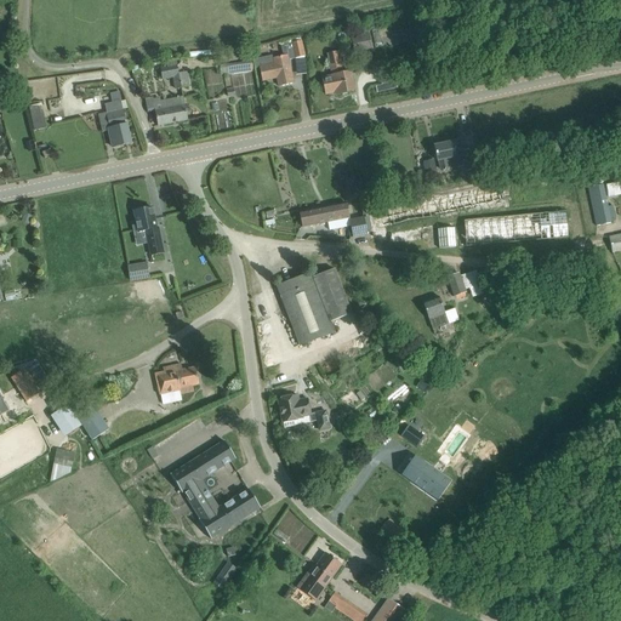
[(467,28),(467,21),(453,21),(453,34),(453,36),(454,36),(468,36),(467,28)]
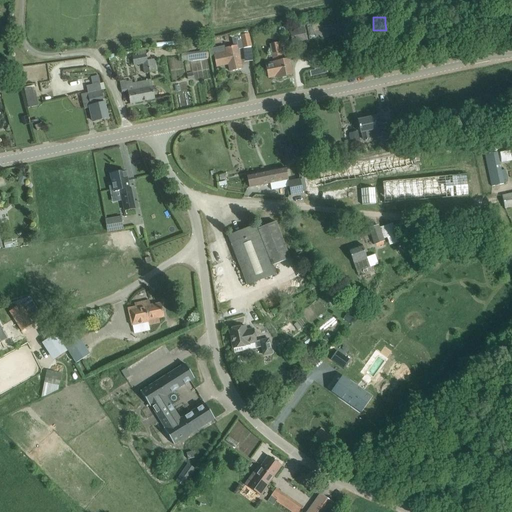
[(307,40),(304,29),(290,32),(292,43),(307,40)]
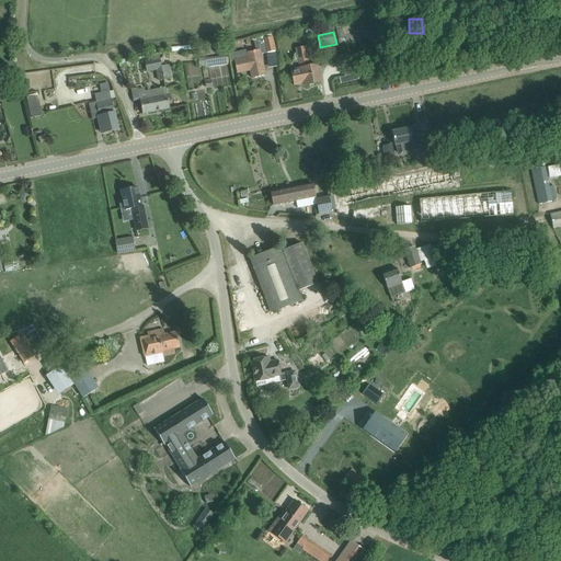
[(248,57),(233,60),(237,72),(251,69),(252,78),(265,75),(261,55),(276,52),(273,36),(268,37),(267,34),(253,37),(256,50),(247,53),(248,57)]
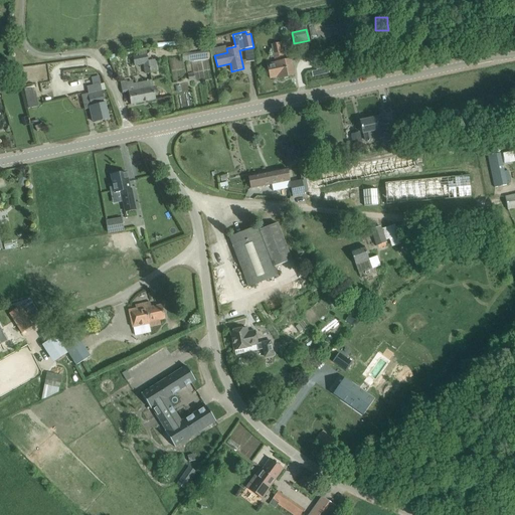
[(276,63),(268,64),(271,78),(278,76),(279,78),(294,75),(291,59),(285,60),(281,43),(272,45),(274,56),(276,63)]
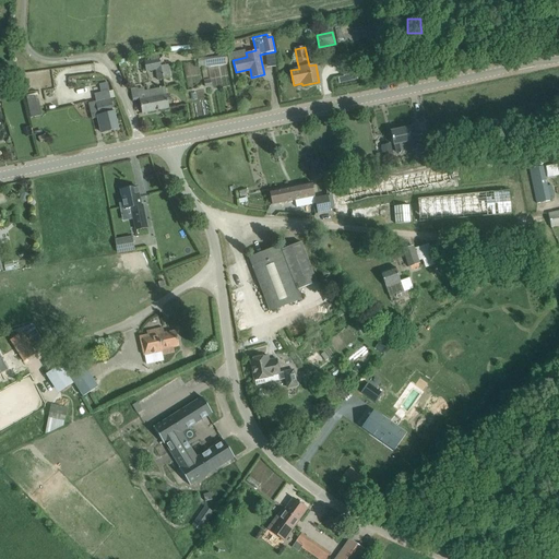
[(143,60),(145,72),(162,69),(159,58),(143,60)]
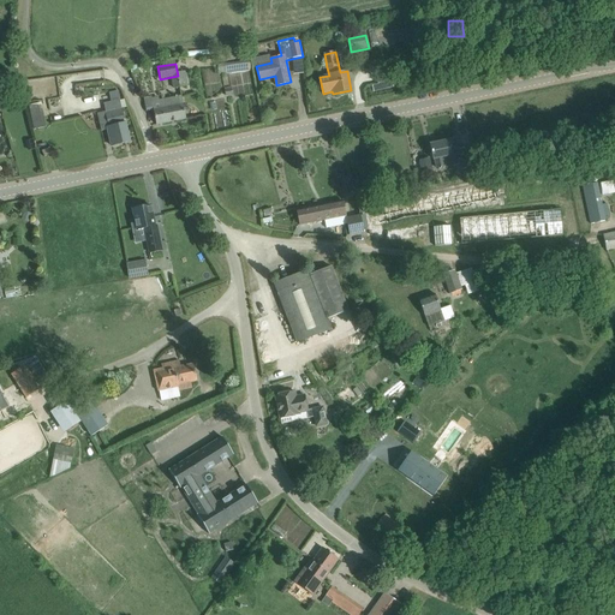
[(187,87),(185,72),(178,73),(178,76),(180,88),(187,87)]
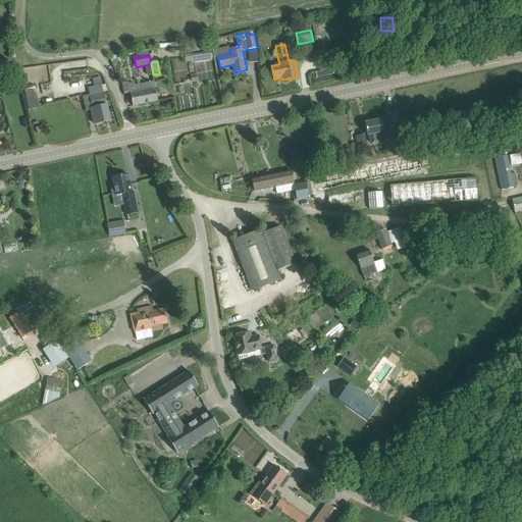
[(335,75),(335,71),(334,68),(321,70),(321,71),(316,72),(316,75),(317,77),(322,77),(335,75)]
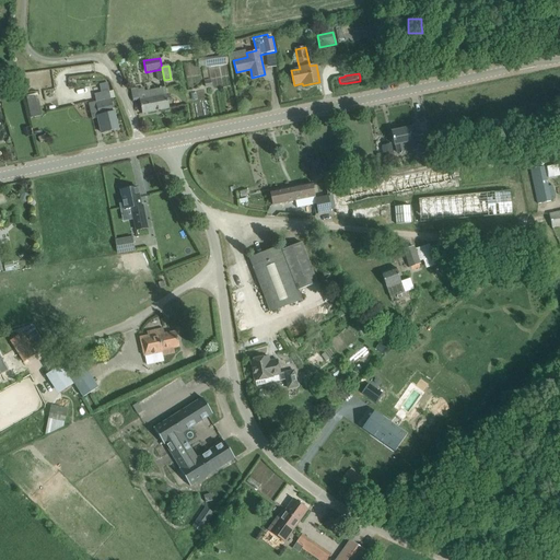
[(109,91),(111,91),(108,82),(100,84),(101,92),(109,91)]
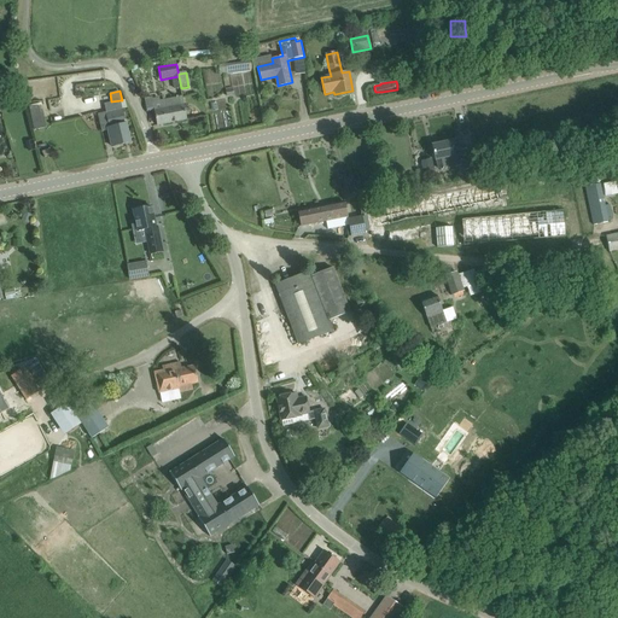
[(155,110),(157,126),(187,120),(182,97),(159,101),(159,98),(152,99),(152,97),(145,98),(147,111),(155,110)]
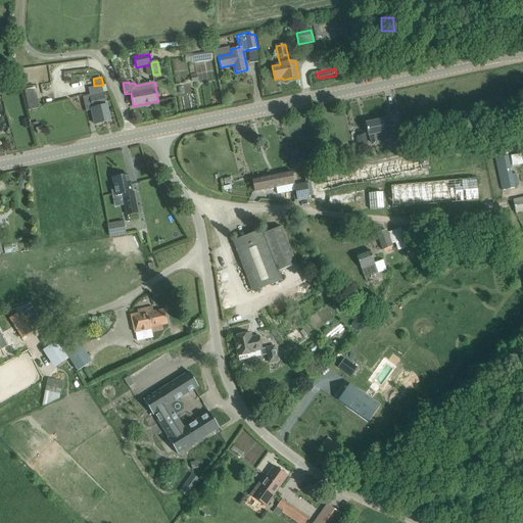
[(25,89),(26,98),(35,96),(34,88),(28,89),(25,89)]
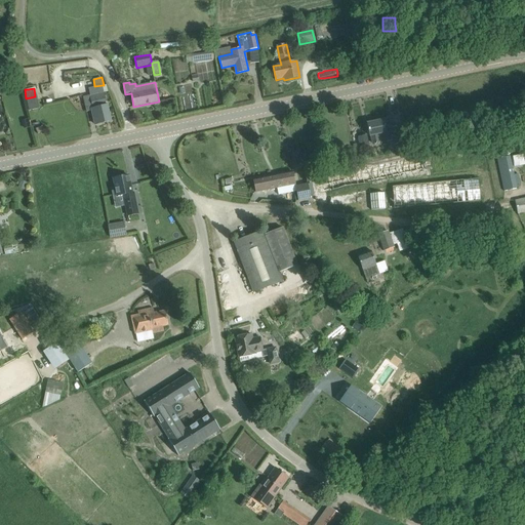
[(104,91),(91,94),(83,96),(87,112),(92,111),(95,124),(111,121),(107,105),(106,102),(104,91)]
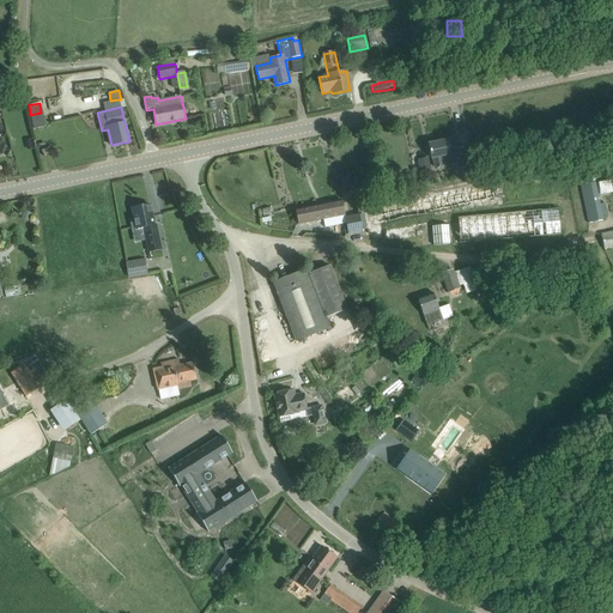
[(429,144),(430,150),(432,159),(434,158),(436,168),(439,167),(441,168),(459,164),(461,175),(474,171),(468,147),(456,150),(457,152),(451,153),(449,140),(429,144)]
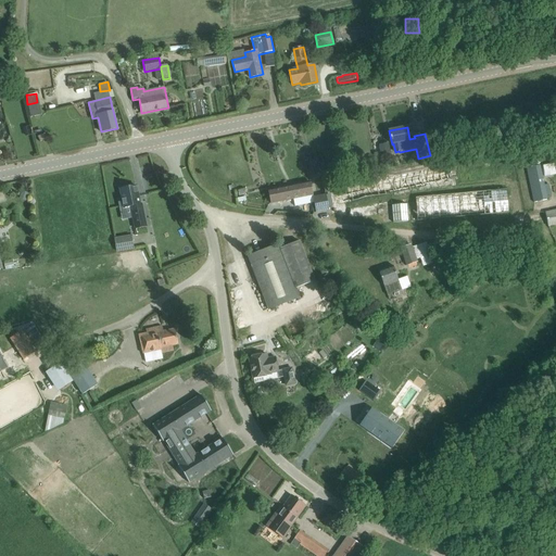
[(530,151),(533,167),(527,168),(533,202),(546,200),(540,166),(538,150),(530,151)]
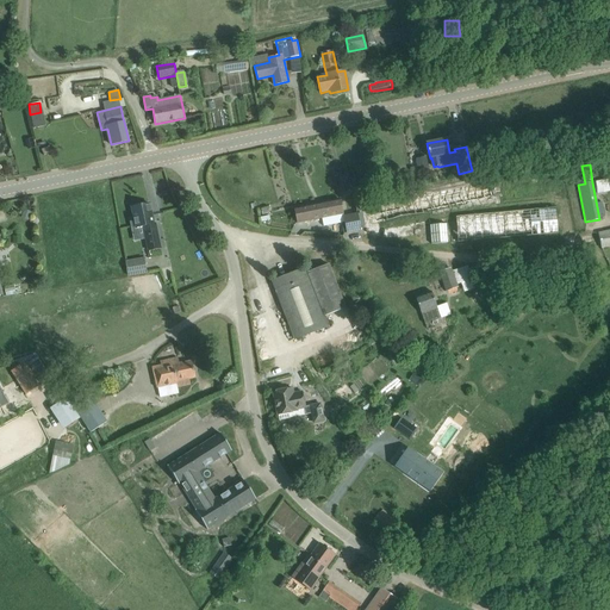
[(498,174),(361,201),(366,225),(450,207),(503,197),(498,174)]
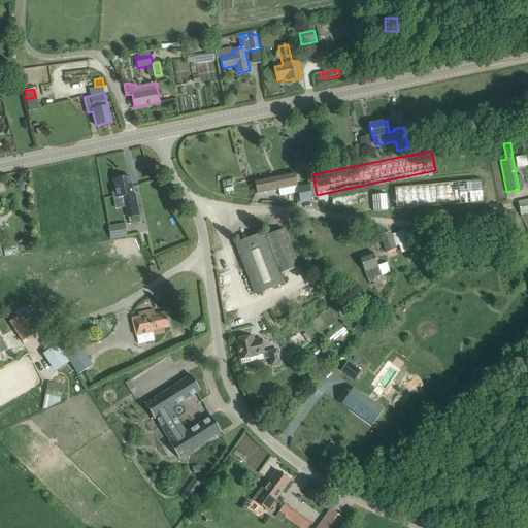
[(302,166),(301,158),(299,159),(298,155),(293,155),(294,159),(293,160),(294,167),(302,166)]
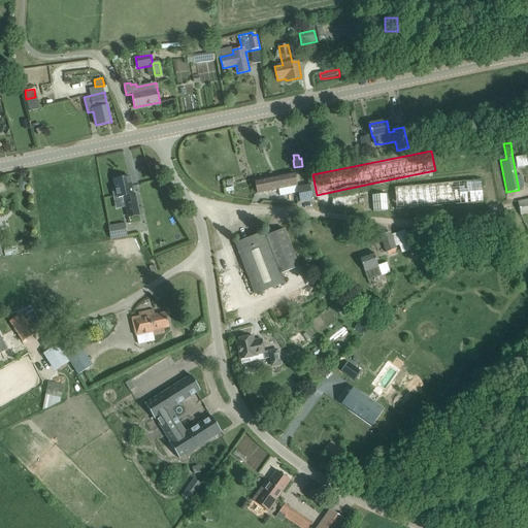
[(526,155),(516,157),(518,167),(527,165),(526,155)]
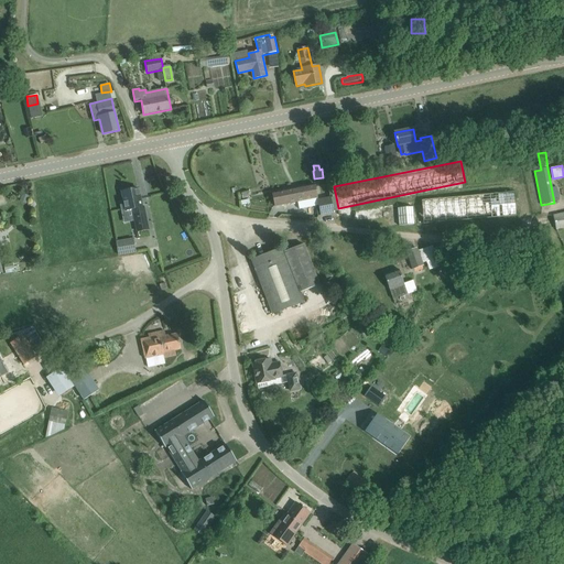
[(314,184),(272,193),(275,206),(317,197),(314,184)]
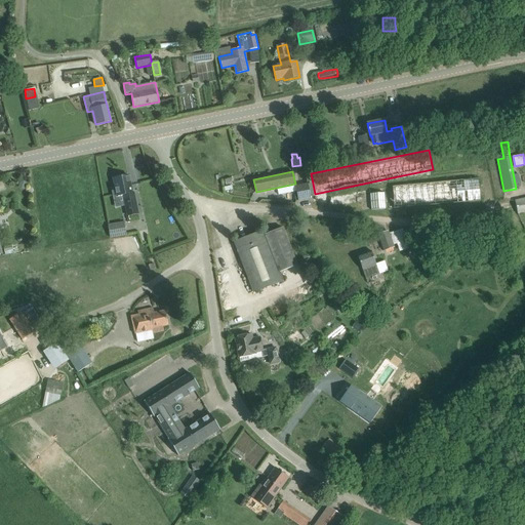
[(120,176),(119,174),(115,175),(116,177),(114,178),(116,188),(112,189),(114,195),(117,195),(117,196),(124,195),(128,216),(136,215),(138,214),(137,213),(133,192),(132,192),(128,175),(120,176)]
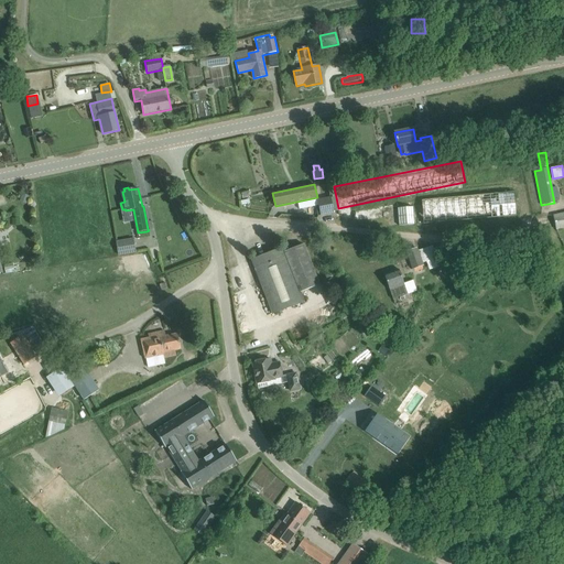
[(424,224),(518,215),(516,191),(422,199),(424,224)]
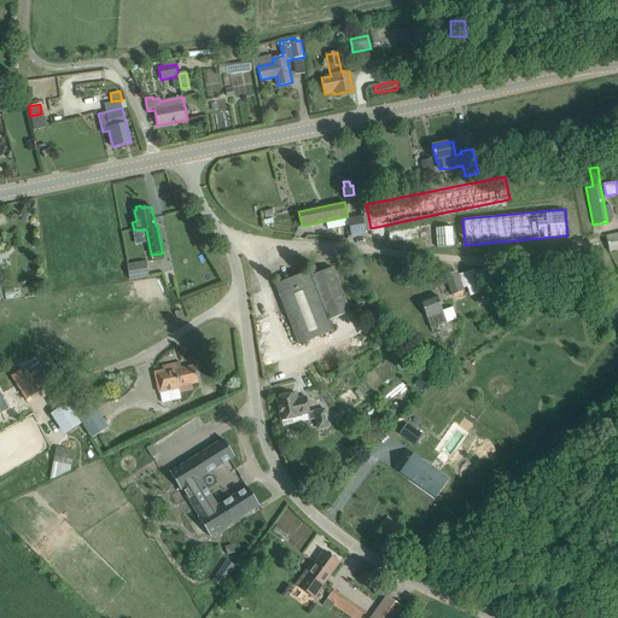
[(366,233),(366,232),(362,216),(348,220),(351,235),(366,233)]
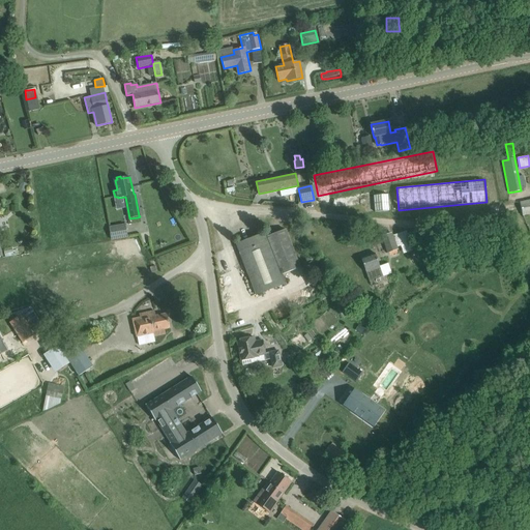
[(390,210),(389,194),(374,195),(374,211),(390,210)]
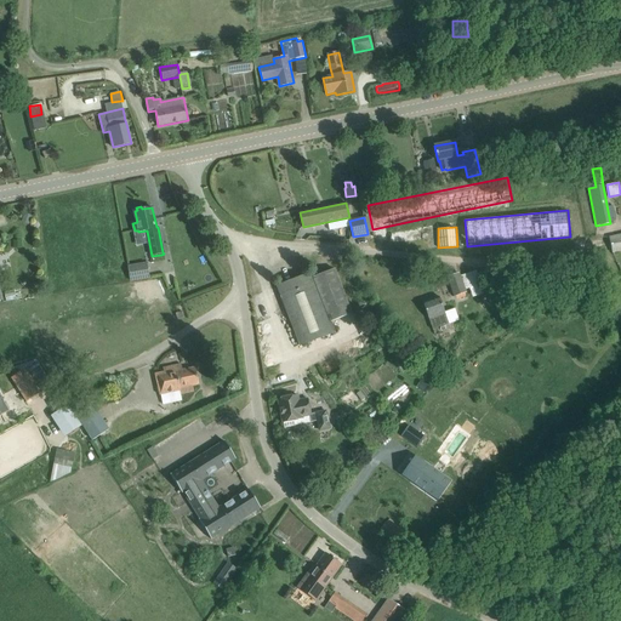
[(611,252),(620,250),(620,233),(609,237),(611,252)]
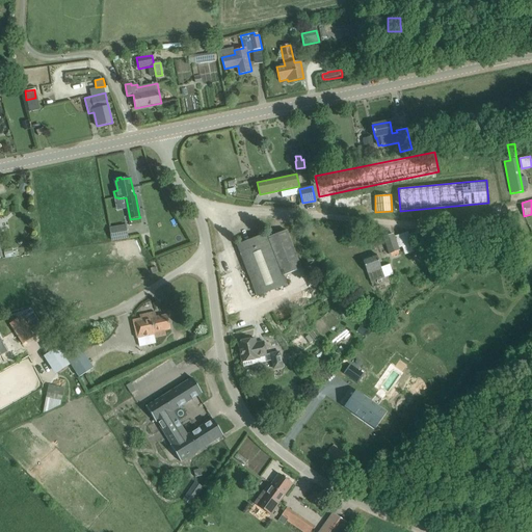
[(112,240),(129,237),(127,225),(110,228),(112,240)]
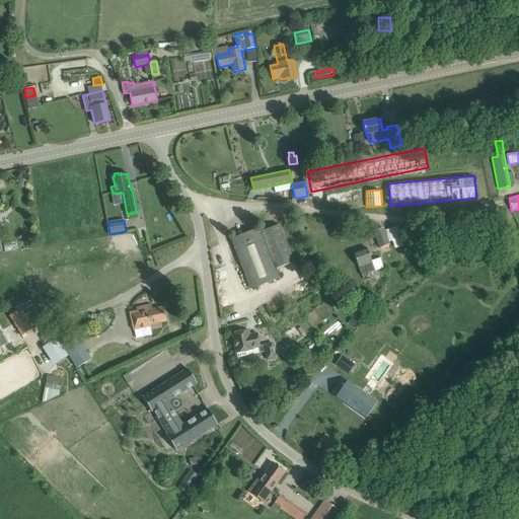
[(231,239),(250,289),(278,278),(276,272),(295,264),(280,225),(261,232),(260,230),(260,229),(231,239)]
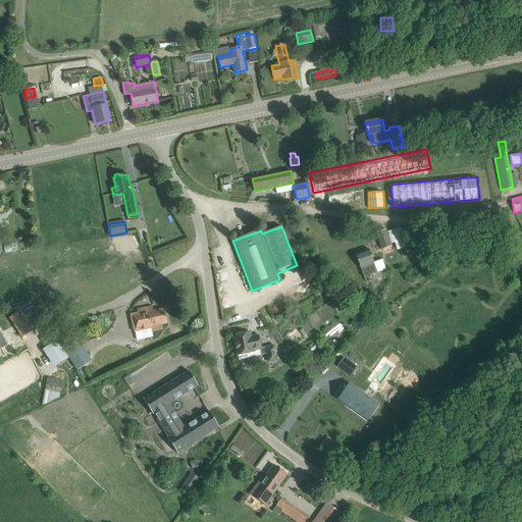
[(405,239),(400,227),(387,231),(386,229),(375,233),(381,249),(393,245),(392,244),(405,239)]
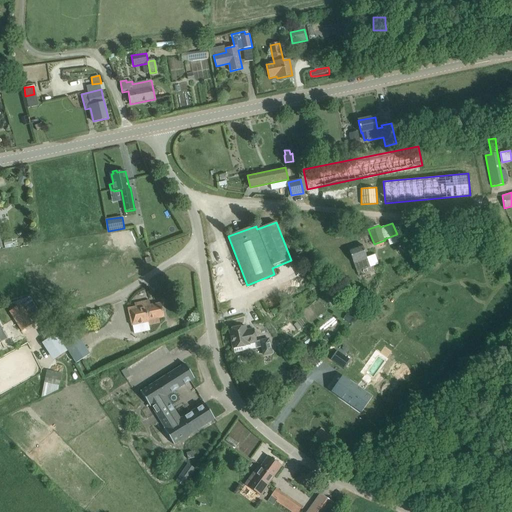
[(349,250),(357,271),(378,263),(375,255),(367,258),(362,245),(362,244),(349,249),(349,250)]
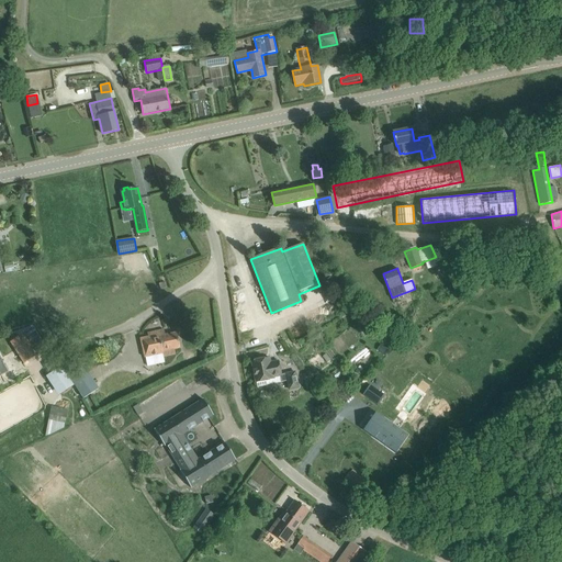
[(165,282),(160,287),(164,291),(169,287),(165,282)]
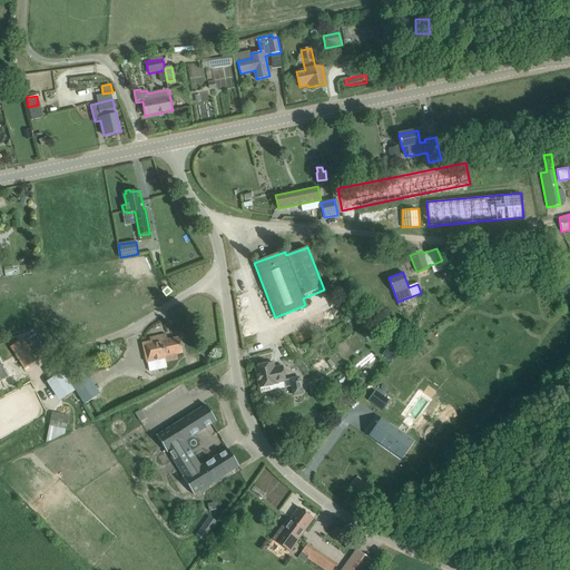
[(33,332),(10,346),(25,369),(47,354),(33,332)]
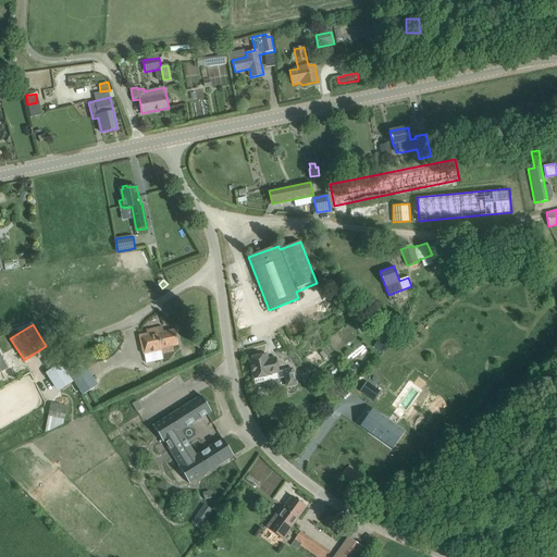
[(139,335),(143,354),(161,349),(162,354),(174,351),(173,346),(178,345),(175,330),(163,332),(162,326),(147,330),(147,334),(139,335)]
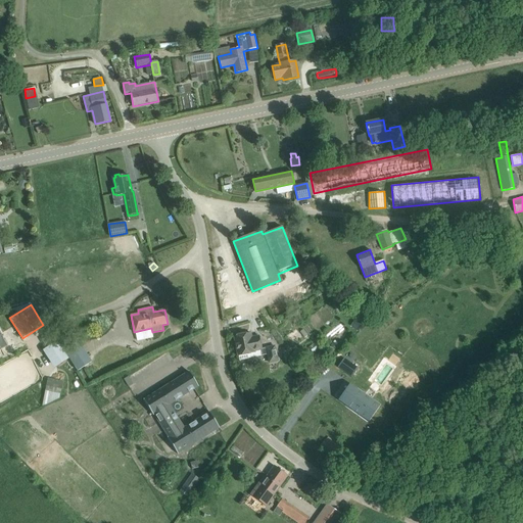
[(358,321),(353,327),(360,331),(364,325),(358,321)]
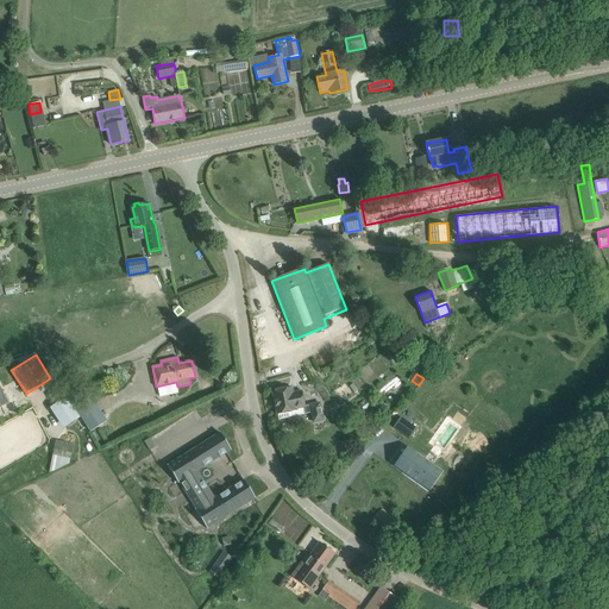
[(289,394),(288,388),(272,391),(277,414),(296,410),(295,408),(306,406),(302,391),(289,394)]
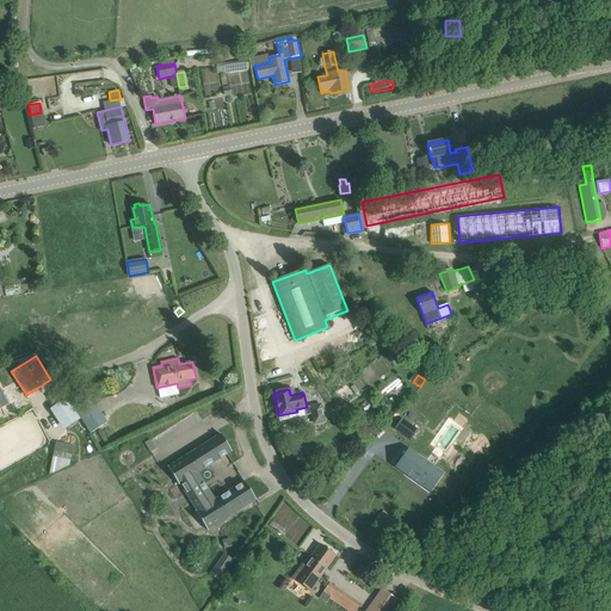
[(92,399),(85,402),(75,409),(81,419),(90,432),(106,423),(92,399)]
